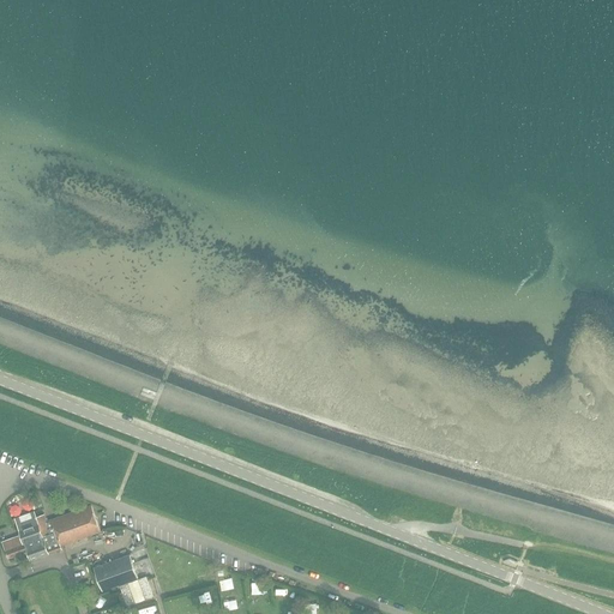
[(343,477),(341,485),(354,489),(356,482),(343,477)]
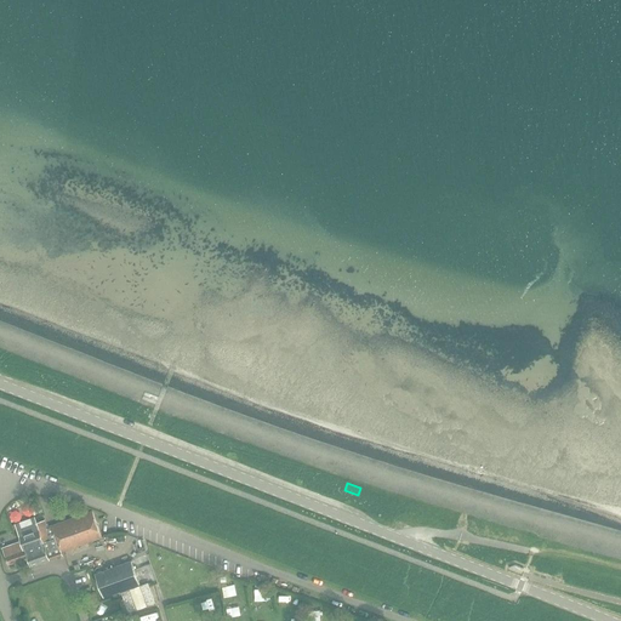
[(45,503),(45,493),(34,493),(34,503),(45,503)]
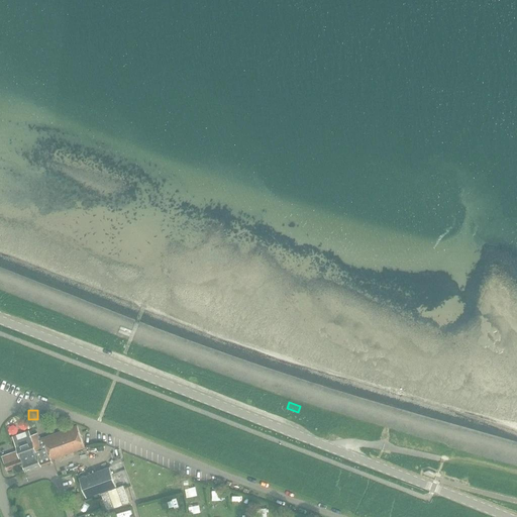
[(27,424),(26,415),(17,416),(18,425),(27,424)]
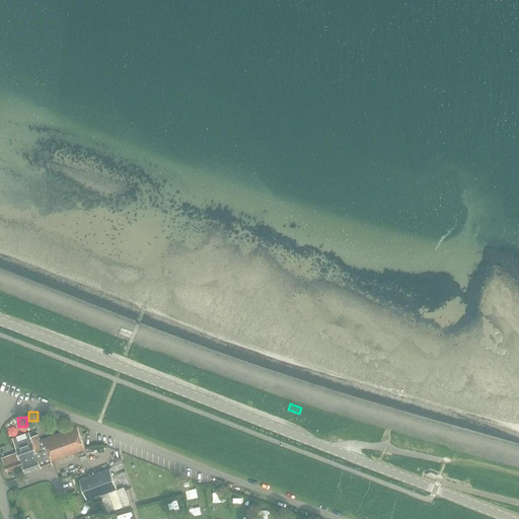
[(36,423),(25,426),(27,432),(39,430),(36,423)]
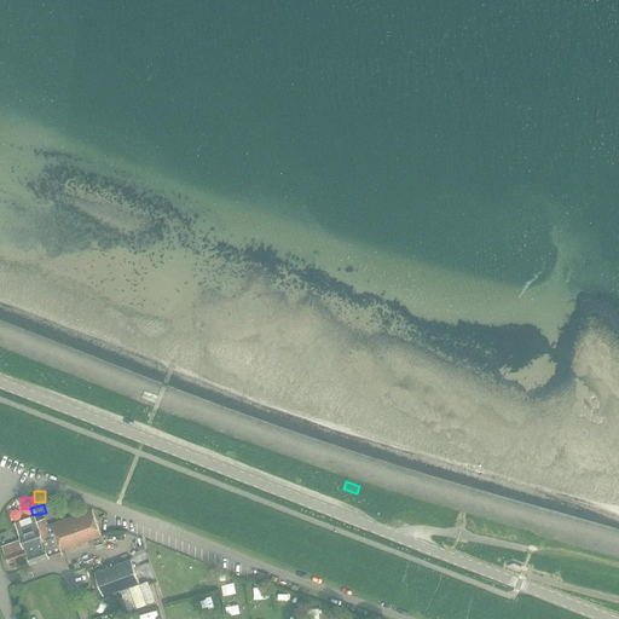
[(63,554),(61,550),(102,536),(92,509),(47,526),(45,519),(18,527),(21,533),(19,533),(22,539),(24,547),(28,545),(35,563),(63,554)]
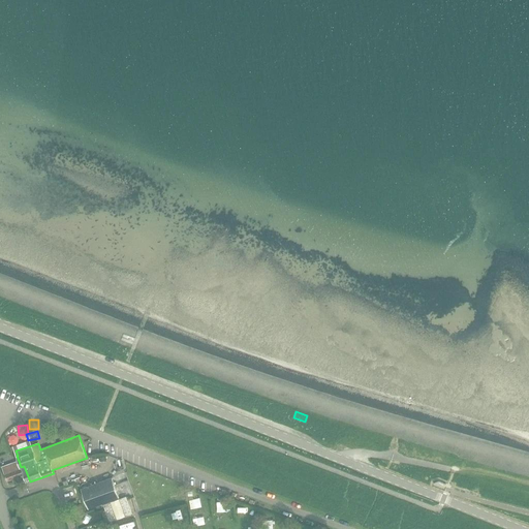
[(26,483),(30,481),(24,466),(21,467),(19,461),(1,467),(6,481),(23,475),(26,483)]
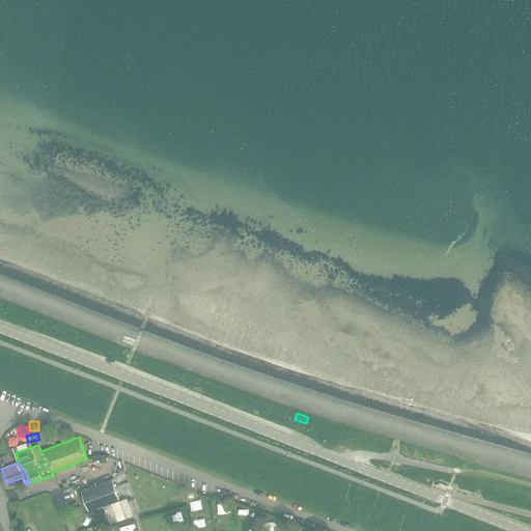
[(112,479),(81,491),(88,510),(119,499),(112,479)]
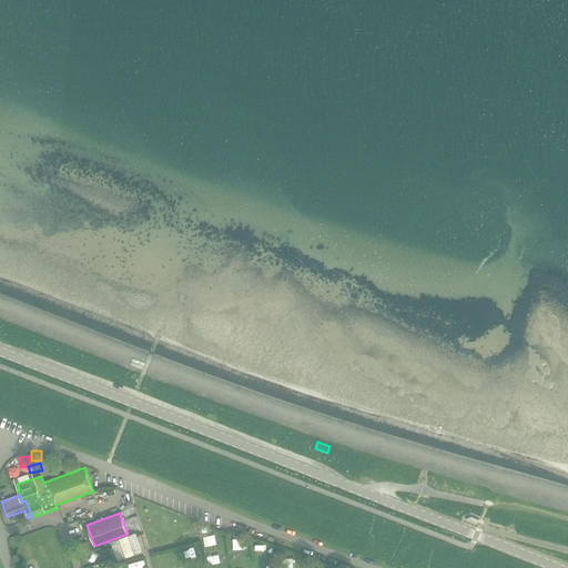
[(43,525),(47,537),(56,535),(52,523),(43,525)]
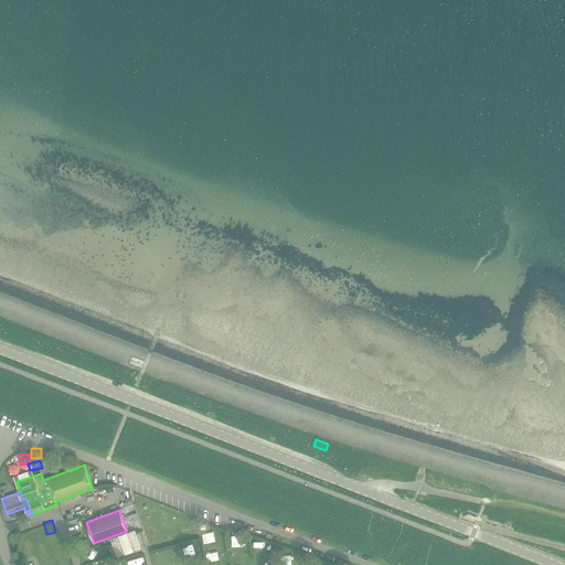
[(213,535),(224,532),(221,522),(211,525),(213,535)]
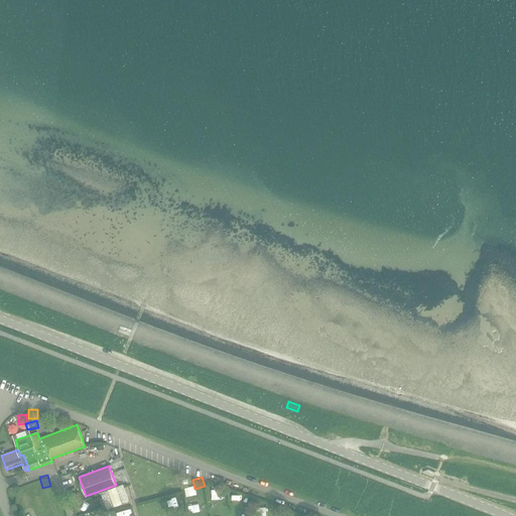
[(30,492),(40,492),(39,483),(30,483),(30,492)]
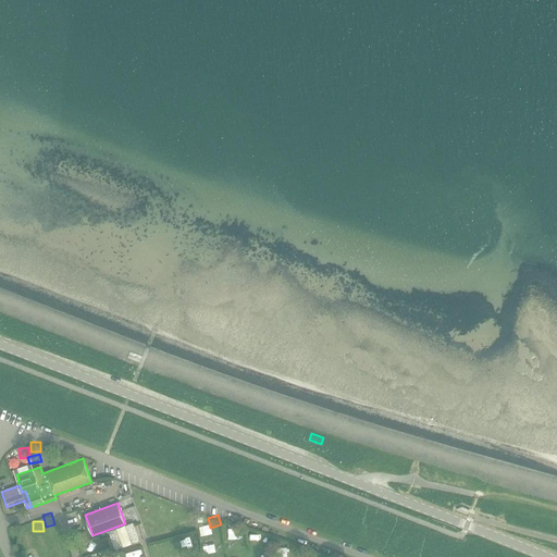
[(134,523),(110,532),(116,548),(140,540),(134,523)]
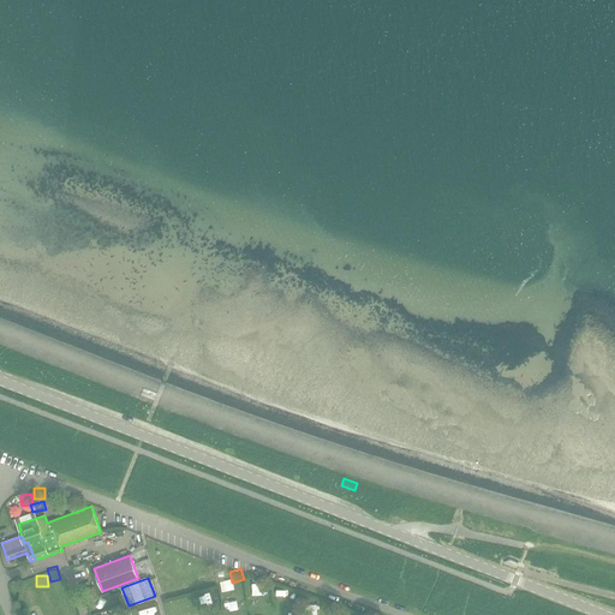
[(179,603),(190,601),(187,589),(175,591),(179,603)]
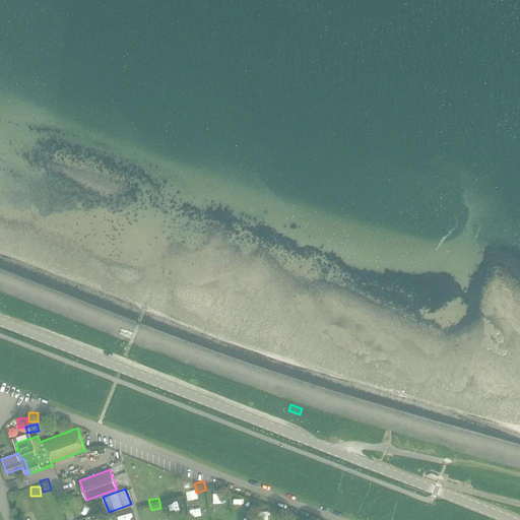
[(37,514),(46,513),(45,504),(35,505),(37,514)]
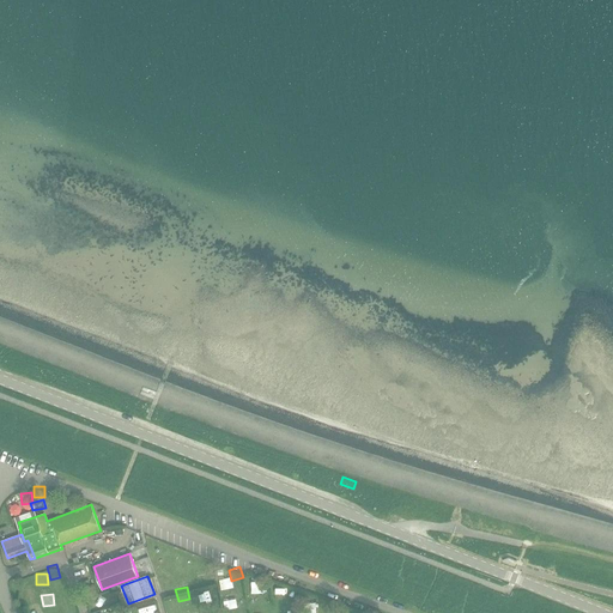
[(165,595),(156,596),(157,610),(167,608),(165,595)]
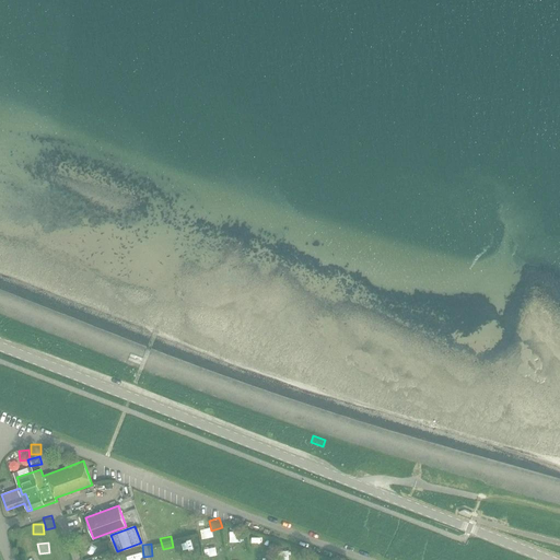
[(107,548),(95,551),(97,559),(101,559),(109,558),(107,548)]
